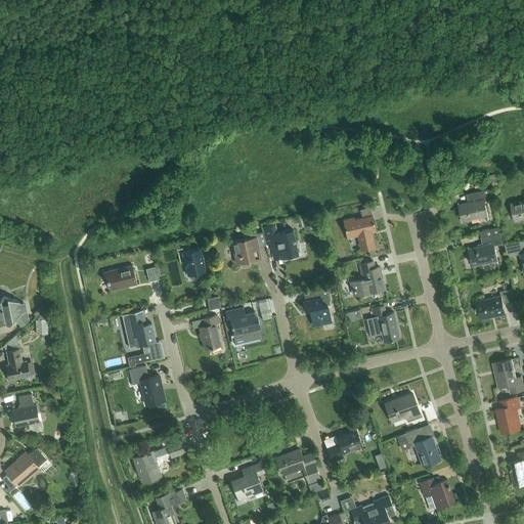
[(484,198),(459,204),(463,221),(488,216),(484,201),(493,199),(490,188),(482,190),(484,198)]
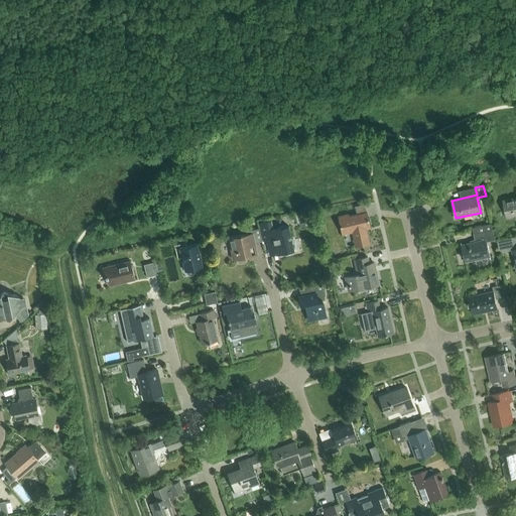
[(515,197),(503,200),(507,218),(515,215),(515,197)]
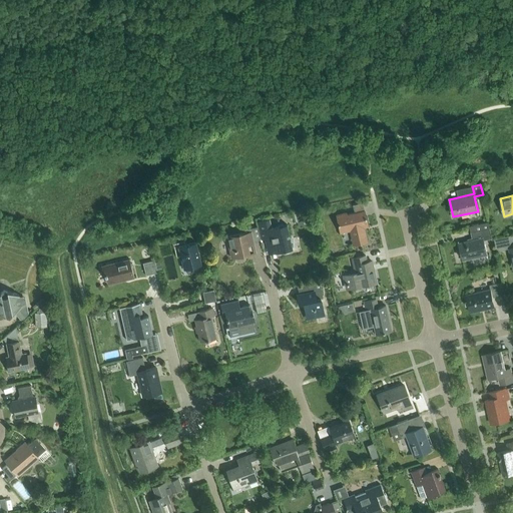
[(368,226),(367,220),(364,209),(347,213),(346,211),(336,214),(340,232),(350,229),(353,244),(367,240),(364,227),(368,226)]
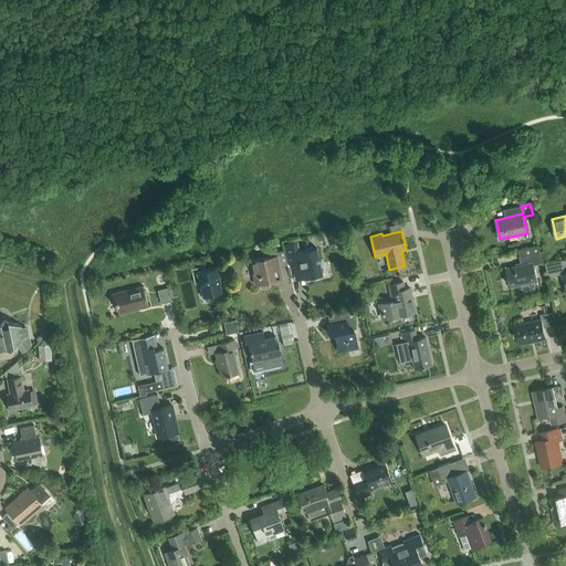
[(297,242),(284,244),(286,253),(289,264),(294,263),(295,268),(303,266),(306,278),(323,274),(316,247),(300,251),(297,242)]
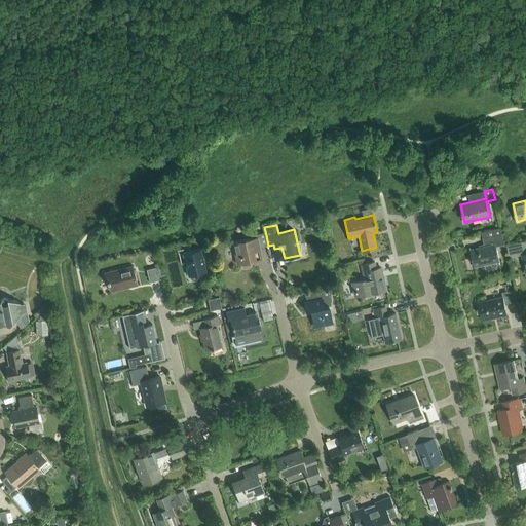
[(481,231),(483,237),(484,246),(471,249),(474,266),(499,261),(496,246),(504,245),(500,227),(481,231)]
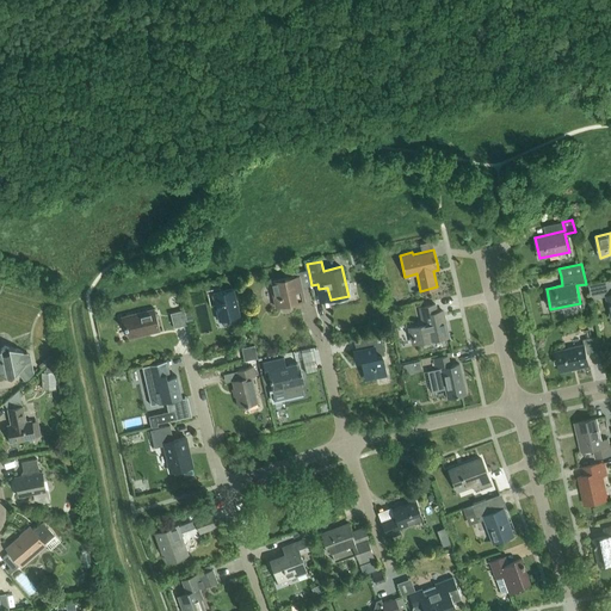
[(295,276),(270,282),(276,307),(297,302),(304,301),(301,289),(301,288),(300,283),(309,281),(307,270),(294,272),(295,276)]
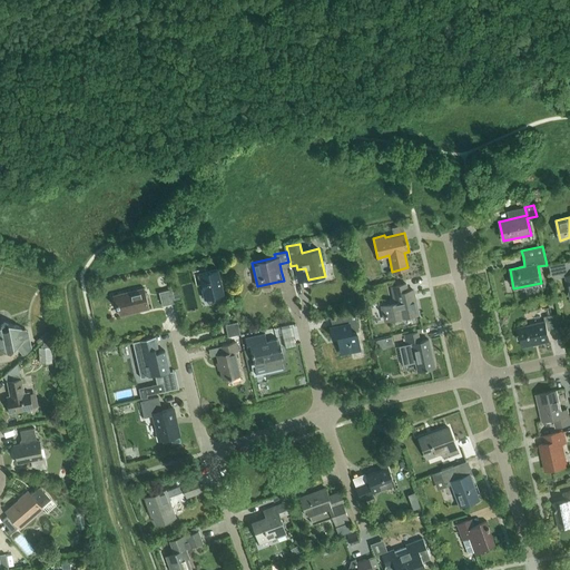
[(569,267),(551,273),(552,279),(566,276),(569,296),(569,267)]
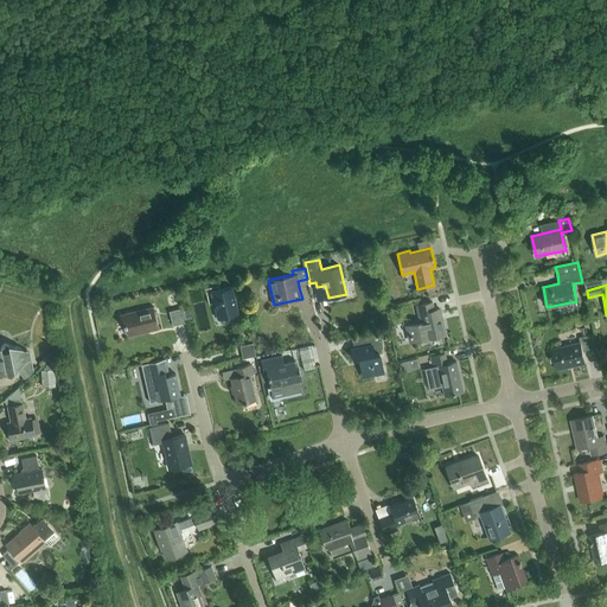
[(217,318),(238,313),(231,287),(211,292),(217,318)]
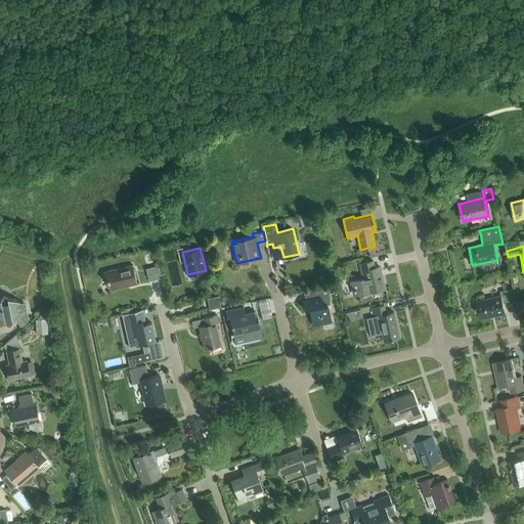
[(374,267),(373,260),(359,263),(362,277),(350,280),(352,296),(369,292),(384,288),(379,266),(374,267)]
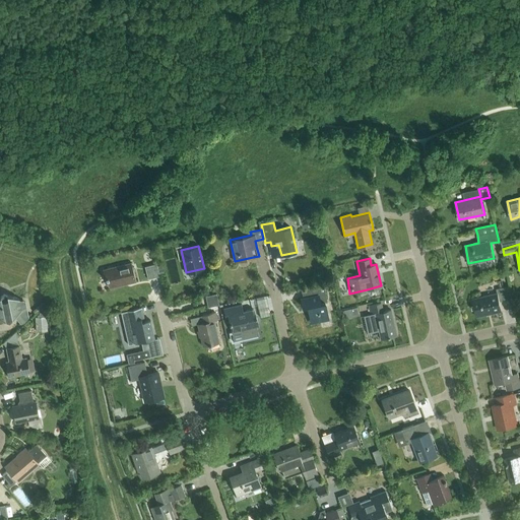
[(110,288),(127,284),(136,282),(131,262),(103,269),(105,279),(106,278),(107,280),(108,279),(110,288)]
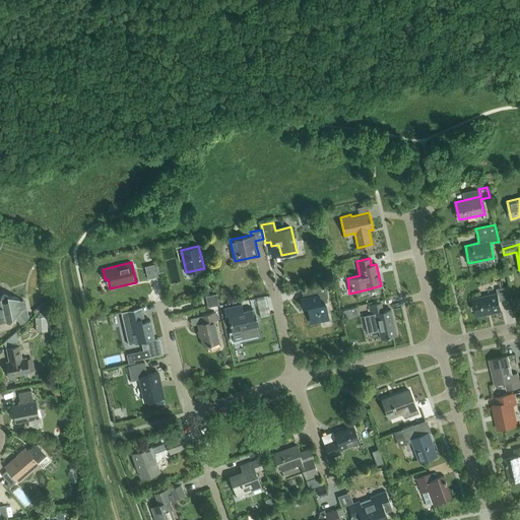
[(159,275),(156,263),(145,266),(148,278),(159,275)]
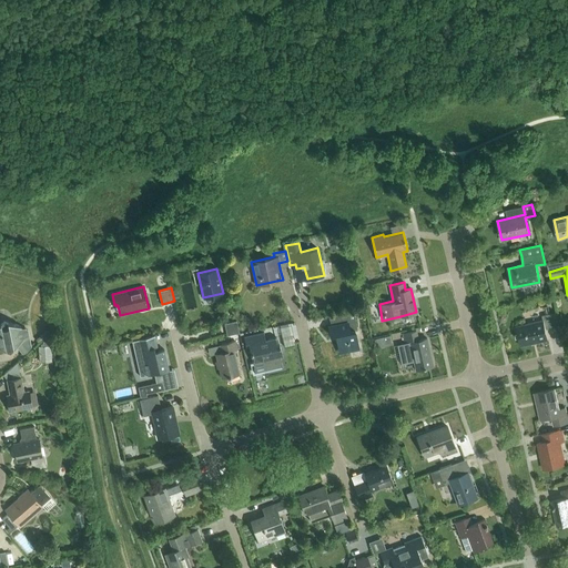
[(342,323),(331,325),(328,325),(331,335),(335,334),(340,352),(358,348),(355,330),(357,330),(354,311),(340,314),(342,323)]
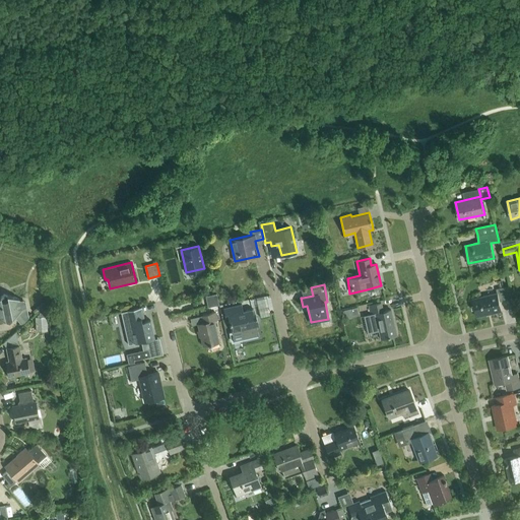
[(509,286),(502,287),(496,288),(497,293),(472,299),(476,316),(501,311),(499,301),(505,300),(511,299),(509,286)]
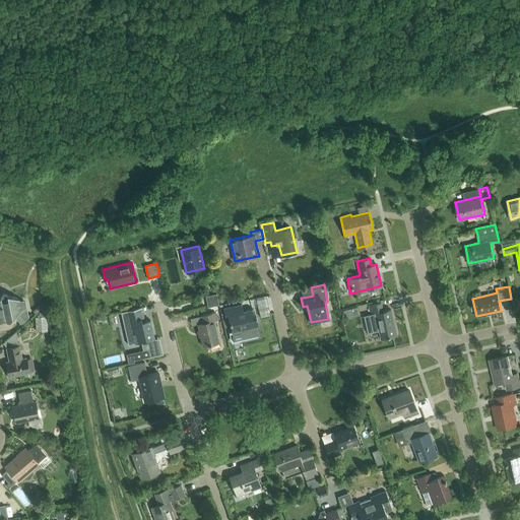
[(0,317),(9,320),(13,316),(20,324),(28,317),(25,302),(19,299),(3,294),(0,296),(0,317)]
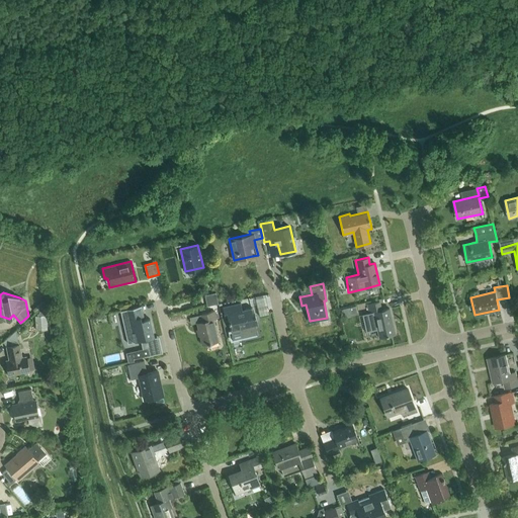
[(208,306),(218,304),(216,292),(204,294),(206,306),(208,306)]
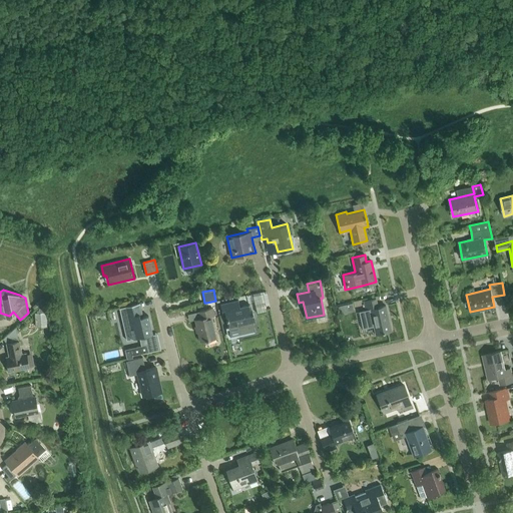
[(375,334),(391,330),(385,305),(377,307),(375,299),(364,301),(366,310),(359,311),(363,329),(374,326),(375,334)]
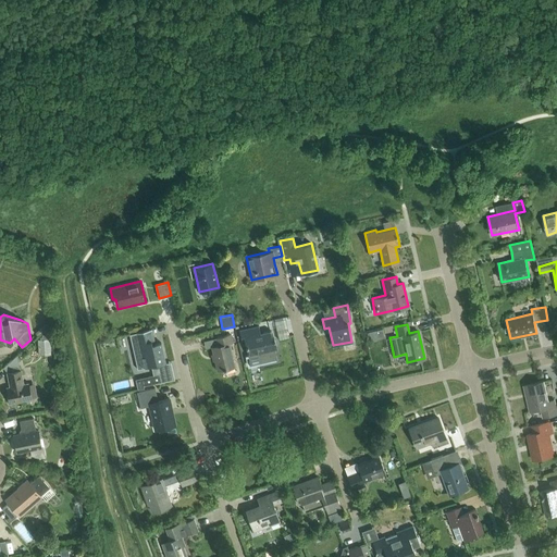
[(275,349),(276,349),(272,330),(260,333),(258,325),(238,330),(242,341),(244,339),(248,356),(259,354),(261,363),(277,359),(275,349)]
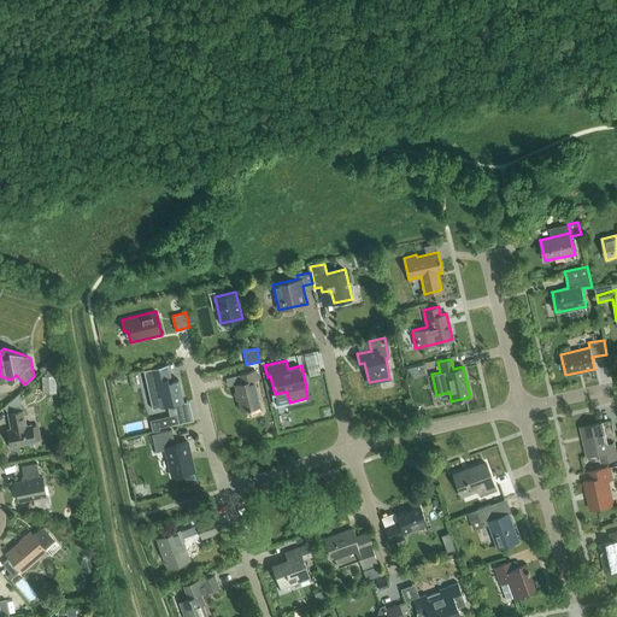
[(409,377),(415,376),(425,372),(423,363),(412,365),(406,366),(409,377)]
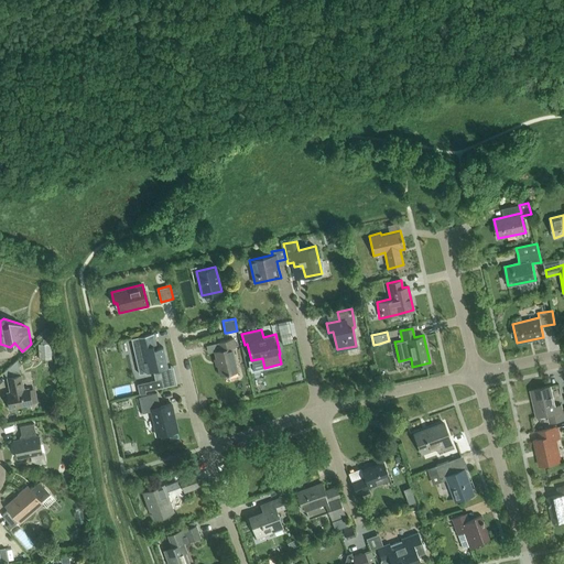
[(134,337),(131,338),(140,373),(166,367),(162,347),(158,348),(154,333),(134,337)]
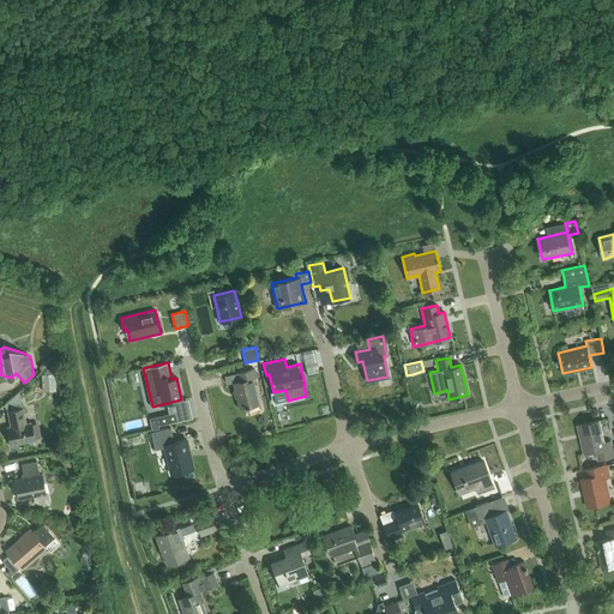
[(252,378),(256,378),(253,368),(239,372),(240,380),(233,381),(240,408),(246,405),(246,407),(258,404),(252,378)]
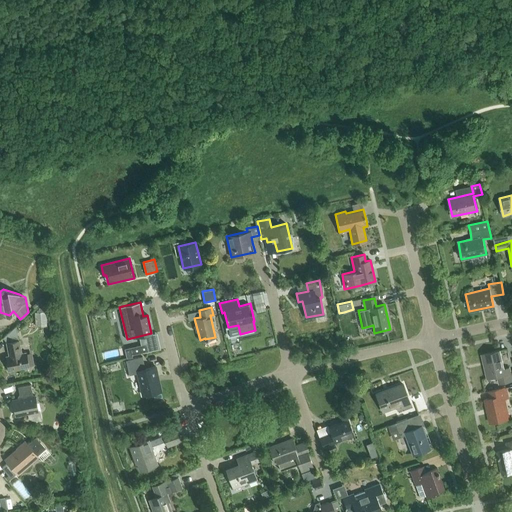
[(46,325),(45,310),(44,310),(34,311),(35,326),(46,325)]
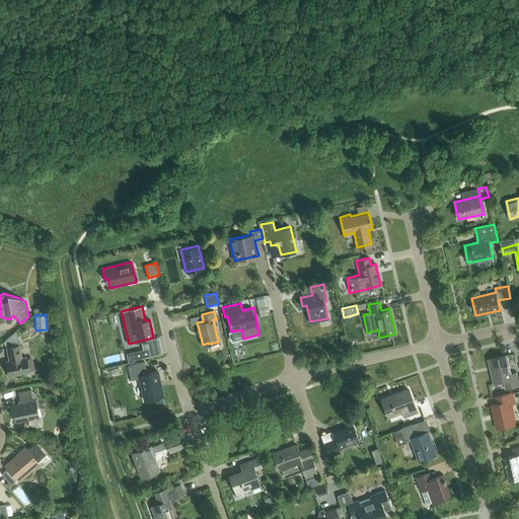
[(9,361),(5,361),(8,376),(29,372),(29,370),(34,369),(31,357),(26,358),(26,357),(21,358),(18,344),(6,346),(9,361)]
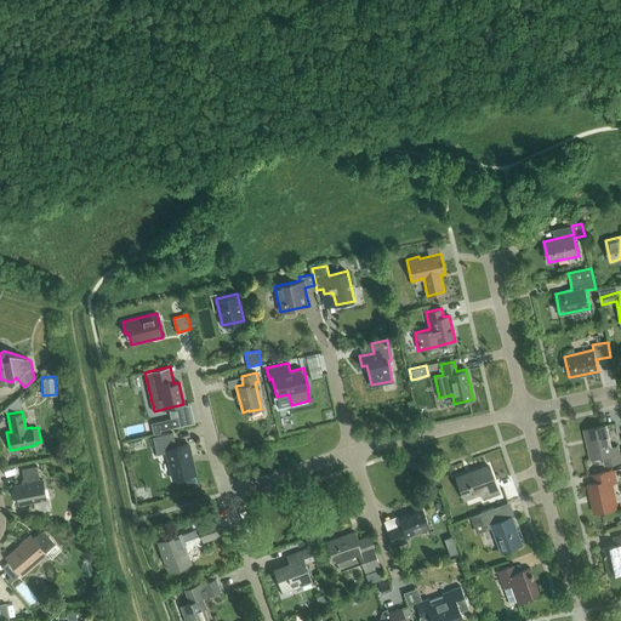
[(177,416),(176,416),(151,422),(154,434),(161,433),(160,431),(180,426),(177,416)]
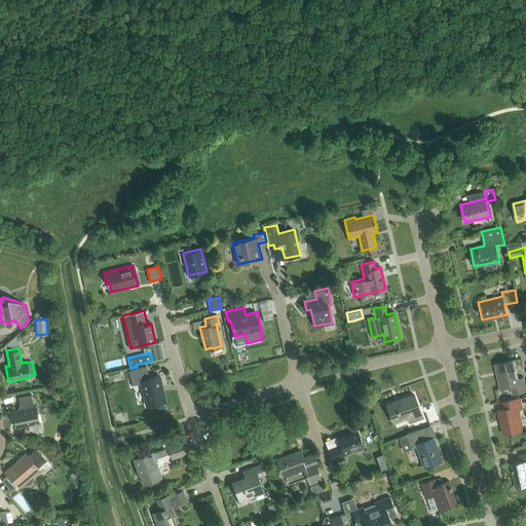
[(513,395),(525,391),(525,390),(523,378),(518,379),(514,361),(495,365),(500,389),(512,386),(513,395)]
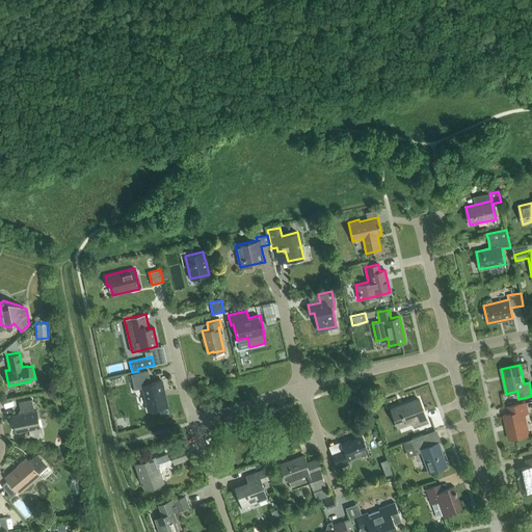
[(130,374),(133,388),(134,390),(142,388),(148,409),(167,405),(161,380),(149,382),(147,370),(130,374)]
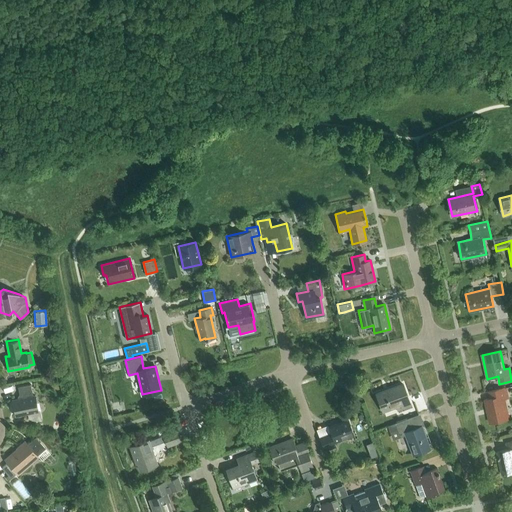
[(382,411),(395,406),(397,410),(410,405),(402,383),(375,393),(382,411)]
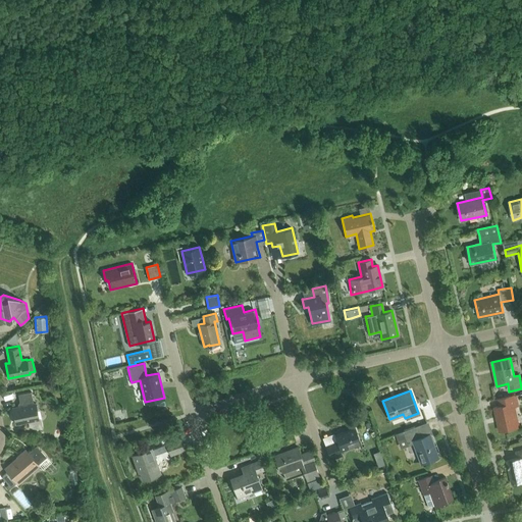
[(15,424),(29,421),(29,425),(29,426),(42,429),(43,427),(41,418),(39,419),(36,403),(34,404),(31,392),(18,395),(20,406),(12,408),(15,424)]
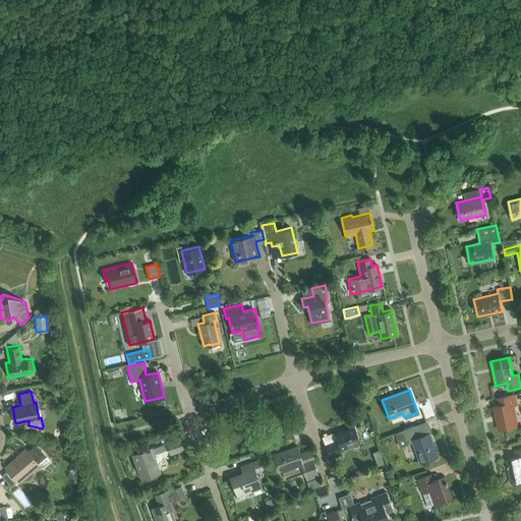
[(512,406),(517,405),(515,395),(497,399),(498,406),(494,407),(499,430),(517,426),(512,406)]
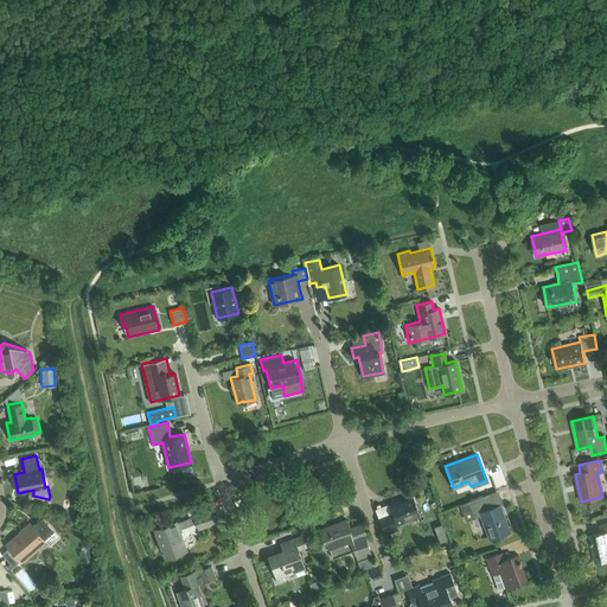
[(489,493),(460,504),(462,510),(470,506),(474,517),(480,515),(490,540),(510,532),(499,504),(493,506),(489,493)]
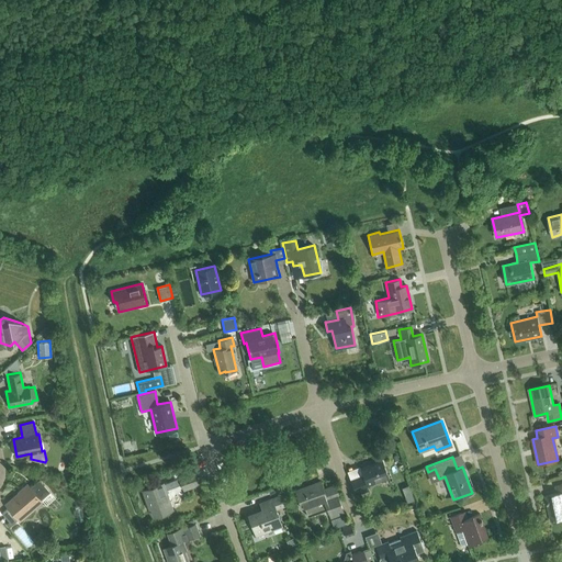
[(362,475),(350,480),(356,495),(369,490),(367,484),(389,476),(382,460),(360,468),(362,475)]
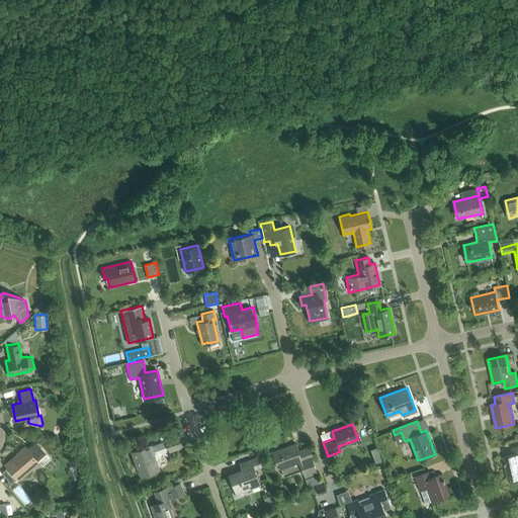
[(150,444),(131,451),(136,463),(139,462),(140,466),(139,466),(142,476),(159,469),(153,451),(168,445),(169,450),(183,445),(179,434),(165,439),(166,440),(151,445),(150,444)]
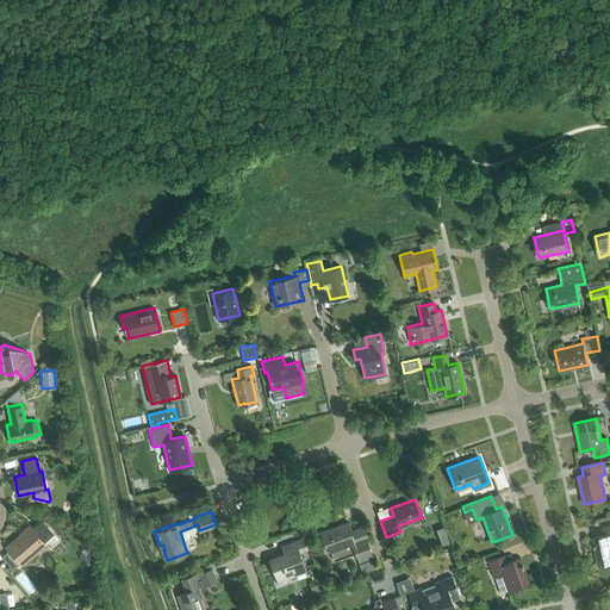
[(51,534),(39,521),(31,528),(30,526),(19,534),(22,536),(7,548),(8,551),(1,558),(13,570),(20,564),(22,566),(36,553),(35,552),(44,542),(43,541),(51,534)]
